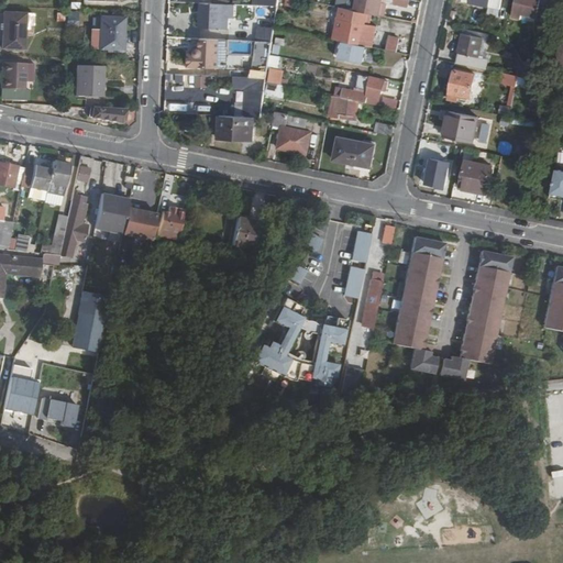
[(359,0),(357,9),(386,14),(388,4),(385,3),(385,0),(359,0)]
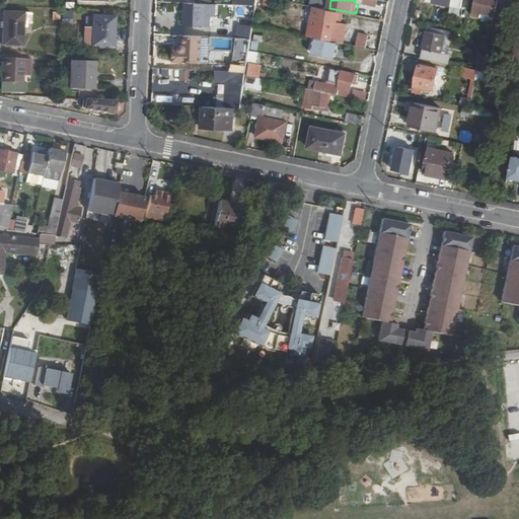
[(505,22),(509,0),(477,0),(474,16),(483,18),(484,13),(491,15),(490,19),(505,22)]
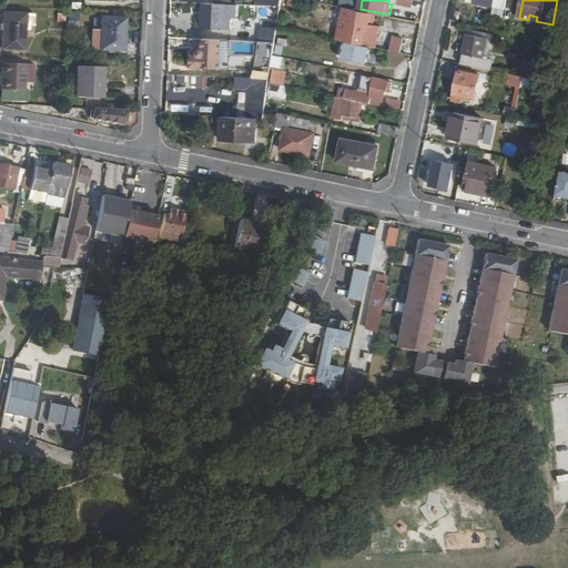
[(227,3),(202,2),(202,11),(205,12),(205,27),(226,28),(227,3)]
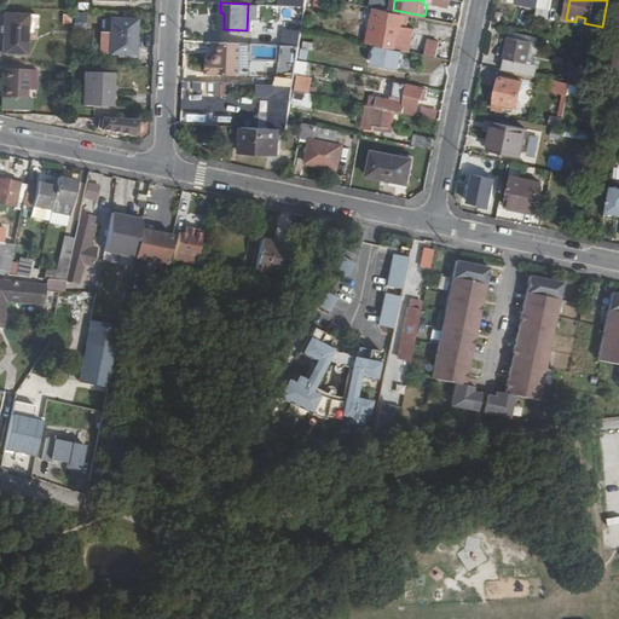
[(376,35),(375,44),(379,45),(394,47),(399,24),(401,24),(404,15),(379,10),(374,34),(376,35)]
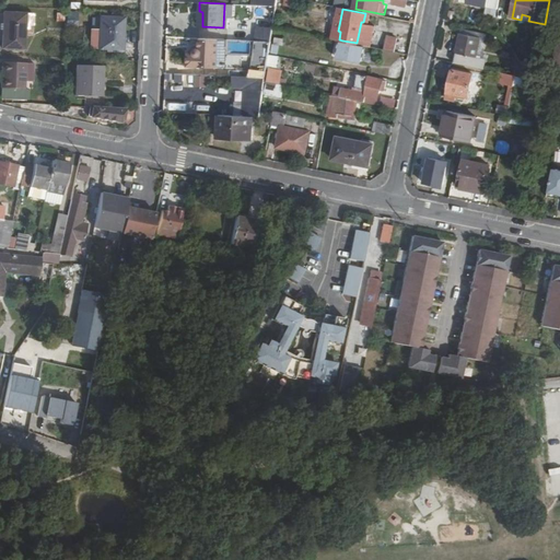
[(2,11),(2,46),(24,47),(25,12),(2,11)]
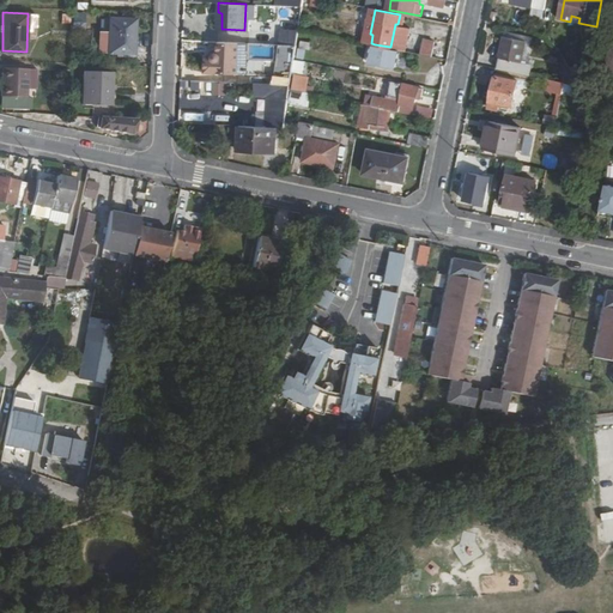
[(76,28),(86,26),(85,14),(74,17),(76,28)]
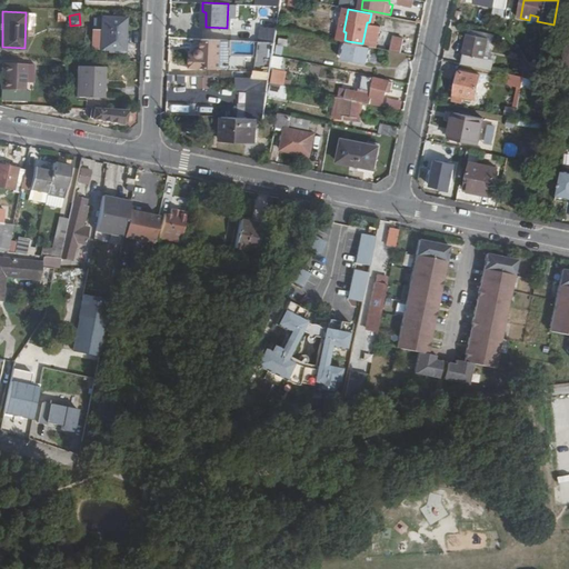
[(120,36),(126,37),(126,19),(102,17),(101,47),(120,48),(120,36)]
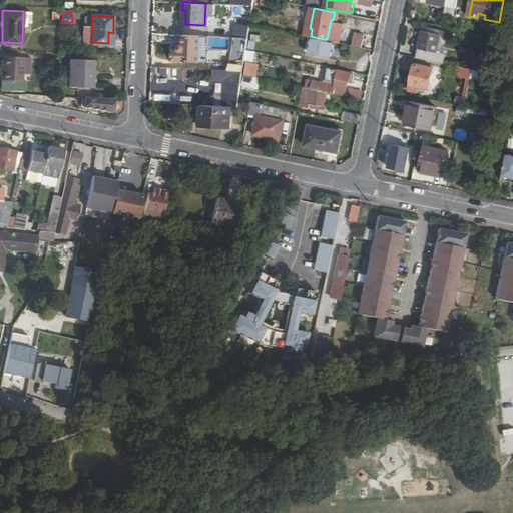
[(233,33),(249,35),(250,25),(235,23),(233,33)]
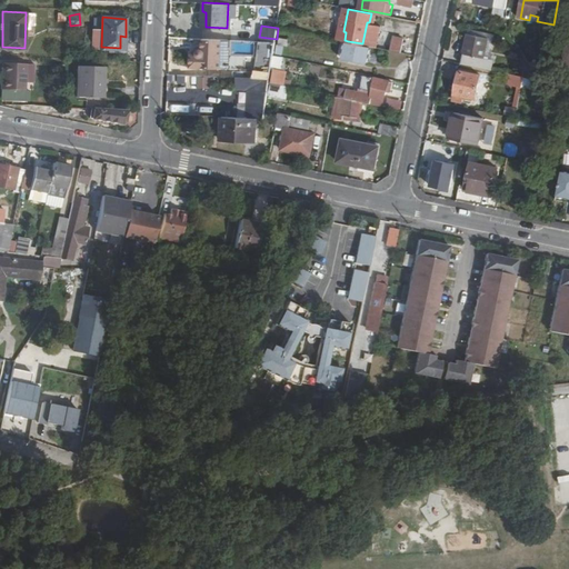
[(466,53),(463,63),(493,70),(495,60),(486,58),(490,38),(469,33),(465,53),(466,53)]
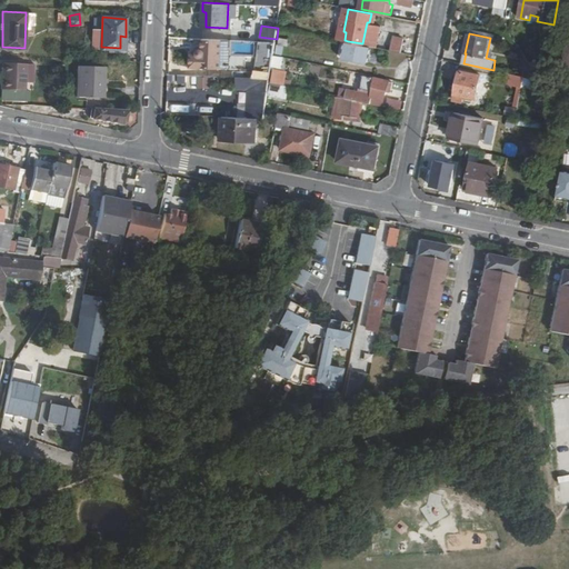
[(392,50),(403,52),(406,39),(396,37),(392,50)]
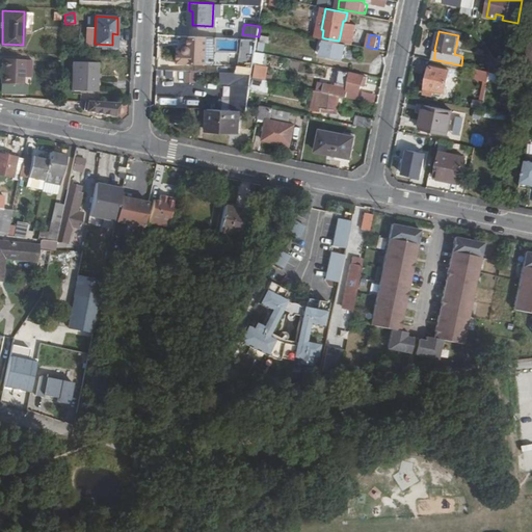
[(208,36),(190,35),(190,45),(187,45),(186,47),(185,49),(179,49),(179,62),(207,62),(208,36)]
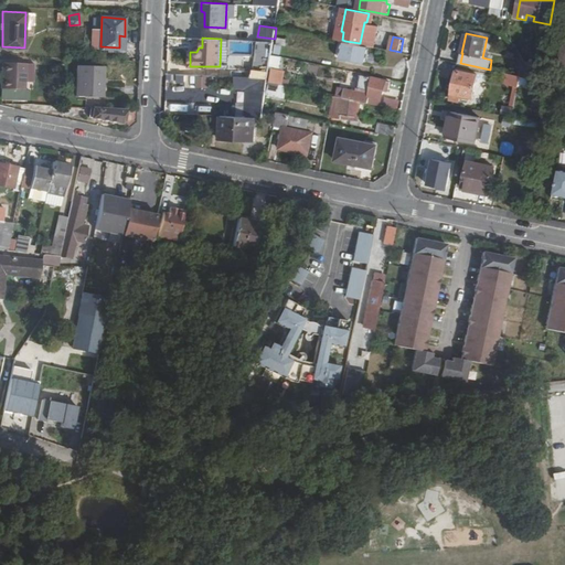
[(274,53),(283,55),(287,39),(278,38),(274,53)]
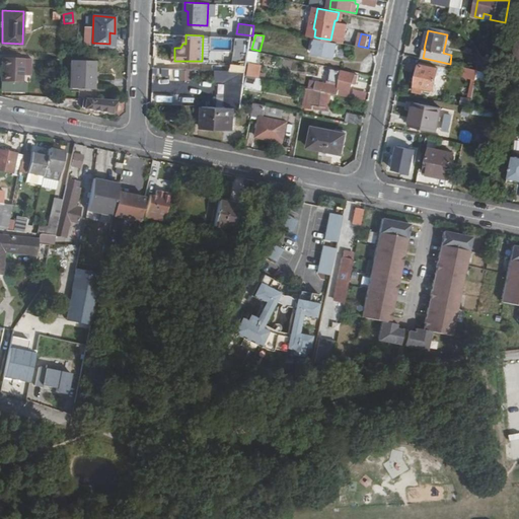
[(214,39),(214,50),(231,50),(231,38),(214,39)]
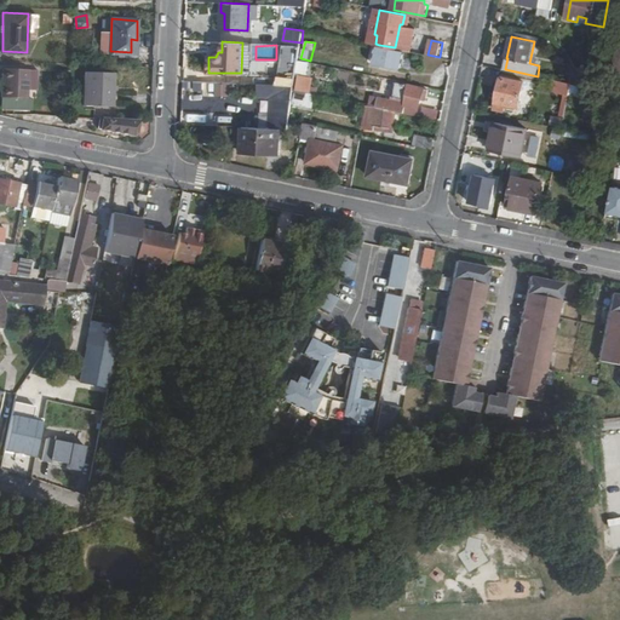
[(402,68),(406,50),(395,47),(379,45),(375,62),(402,68)]
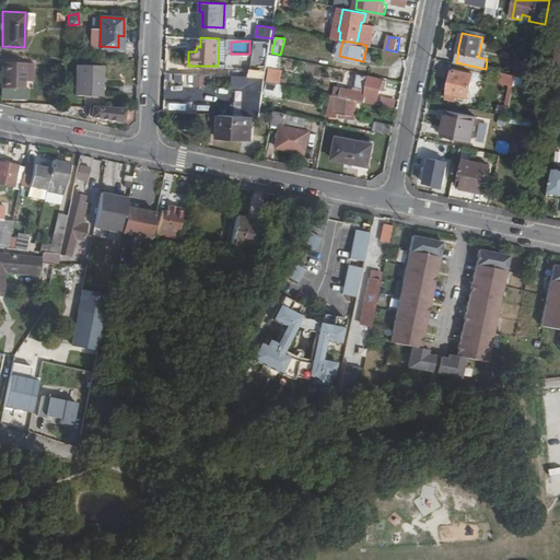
[(254,42),(253,76),(266,77),(268,42),(254,42)]
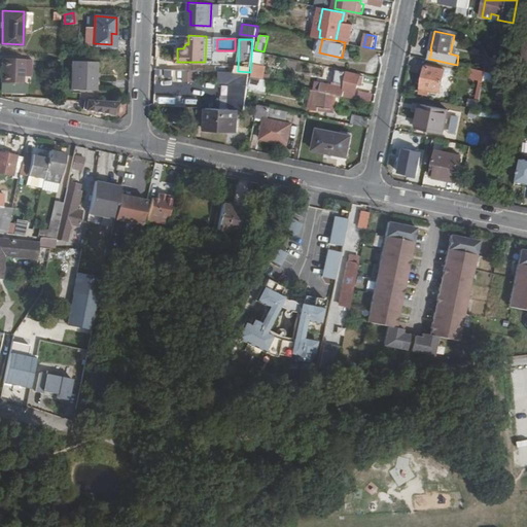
[(253,51),(253,62),(265,62),(266,51),(253,51)]
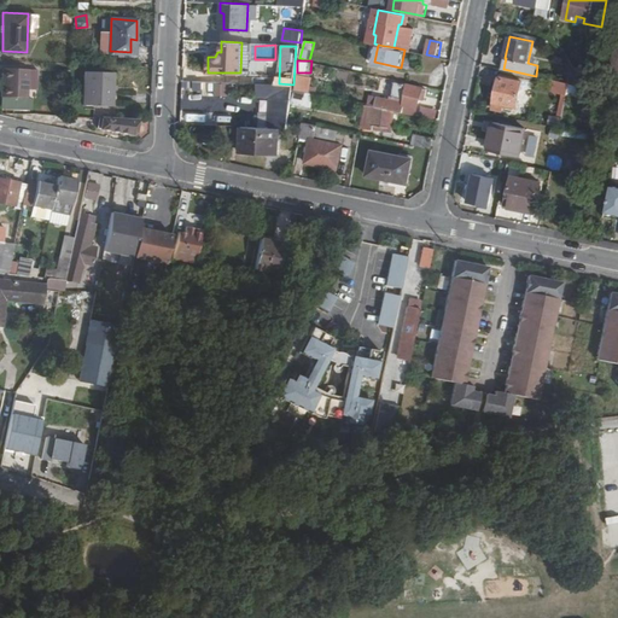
[(5,66),(4,95),(30,97),(31,68),(5,66)]
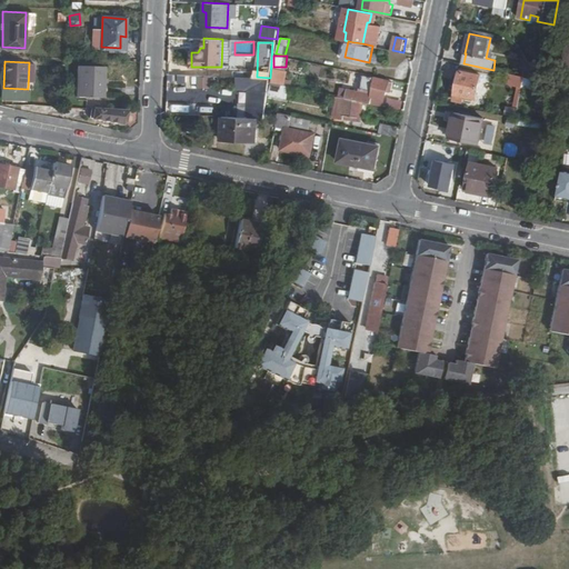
[(105,68),(78,67),(77,97),(103,98),(105,68)]
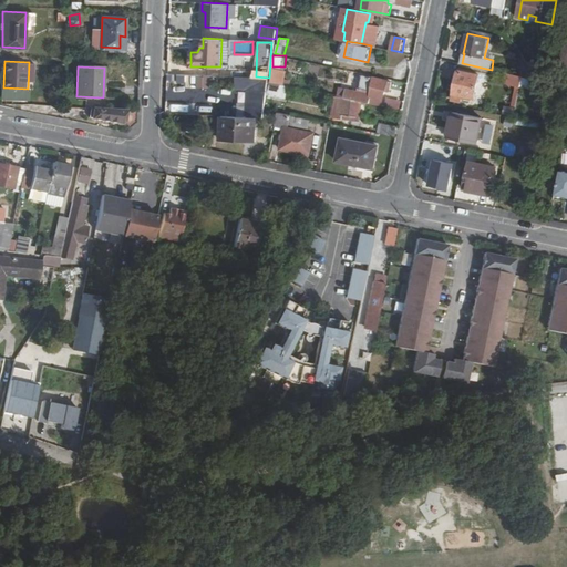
[(274,68),(271,81),(284,83),(285,79),(281,78),(282,71),(274,68)]
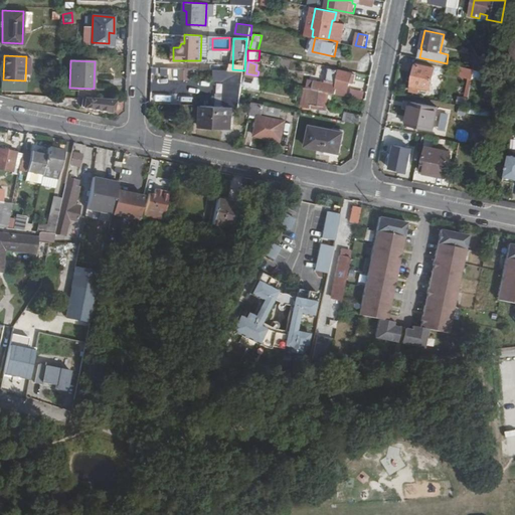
[(413,86),(432,91),(437,69),(418,65),(413,86)]
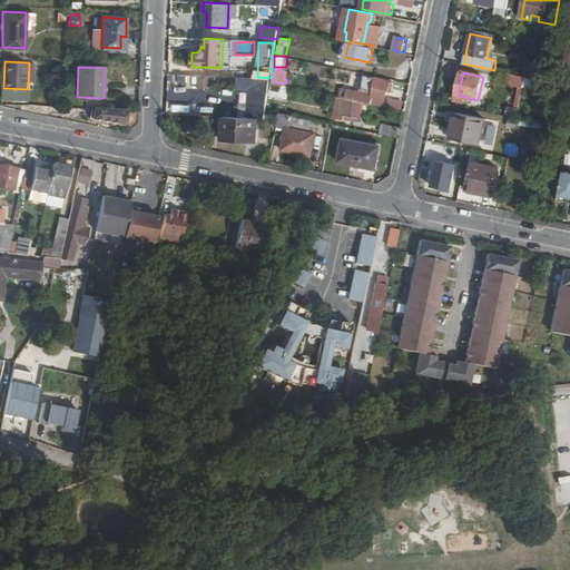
[(373,102),(385,106),(391,81),(365,75),(362,89),(375,91),(374,96),(373,99),(362,97),(363,94),(350,89),(349,97),(363,101),(373,102)]
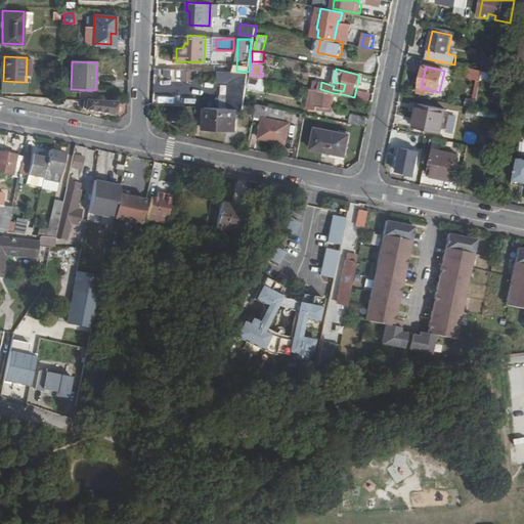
[(470,78),(482,81),(485,71),(472,69),(470,78)]
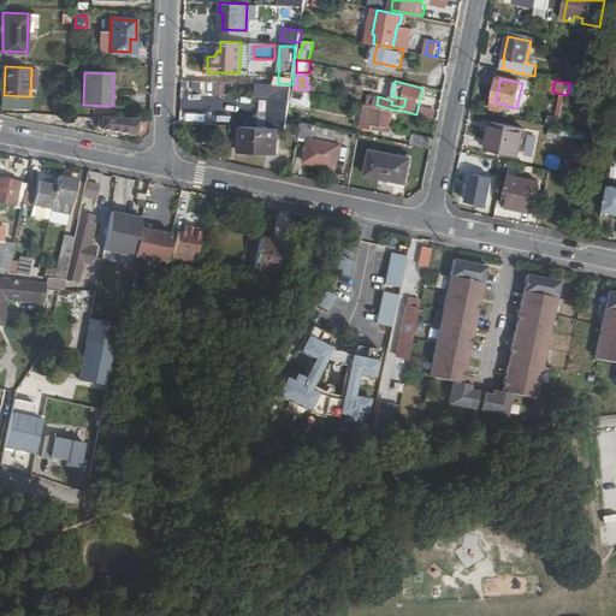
[(230,95),(230,83),(213,83),(213,95),(230,95)]
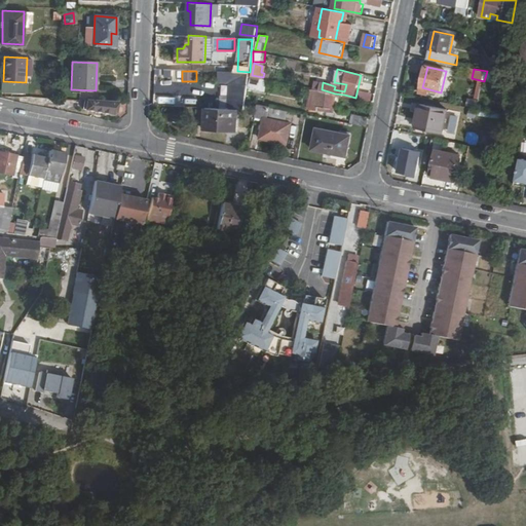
[(229,108),(238,109),(245,108),(246,100),(249,83),(230,82),(229,108)]
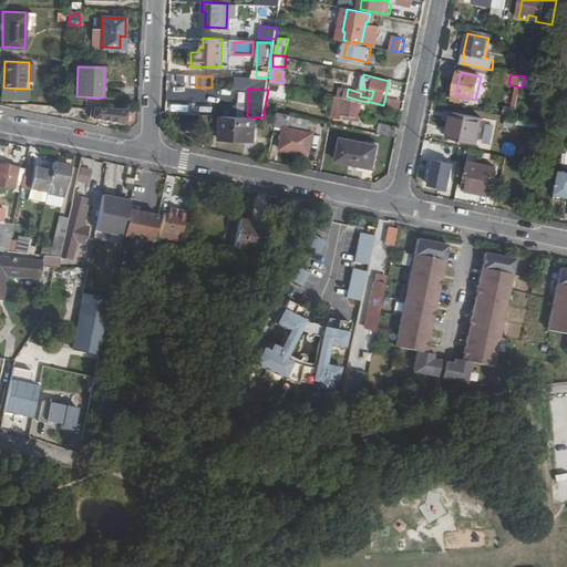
[(361,101),(347,96),(344,105),(338,105),(337,114),(359,115),(361,101)]
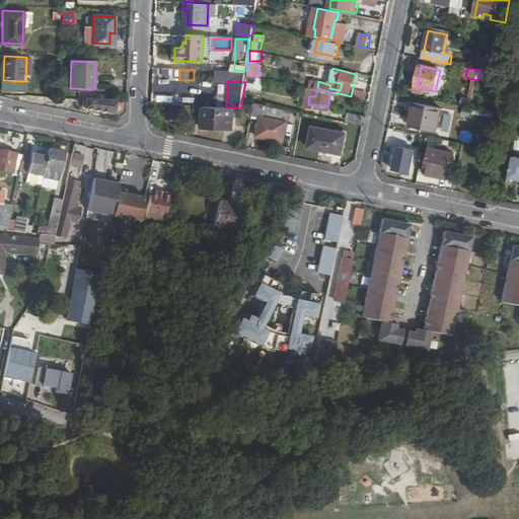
[(359,91),(358,99),(367,100),(368,92),(359,91)]
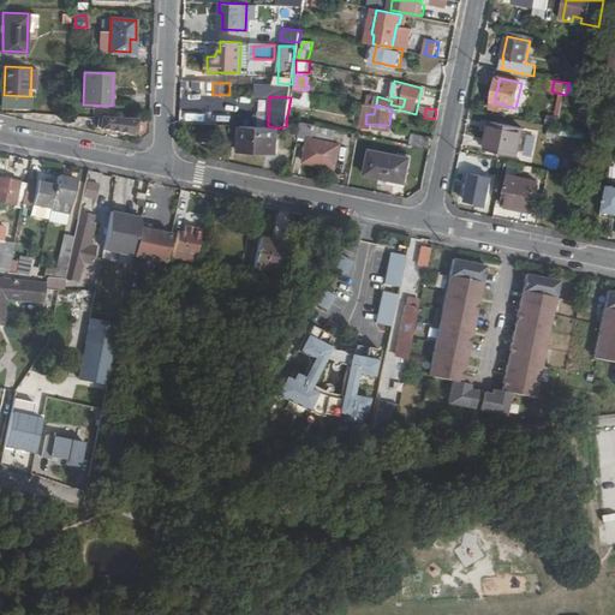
[(138,121),(103,120),(102,130),(137,135),(138,121)]
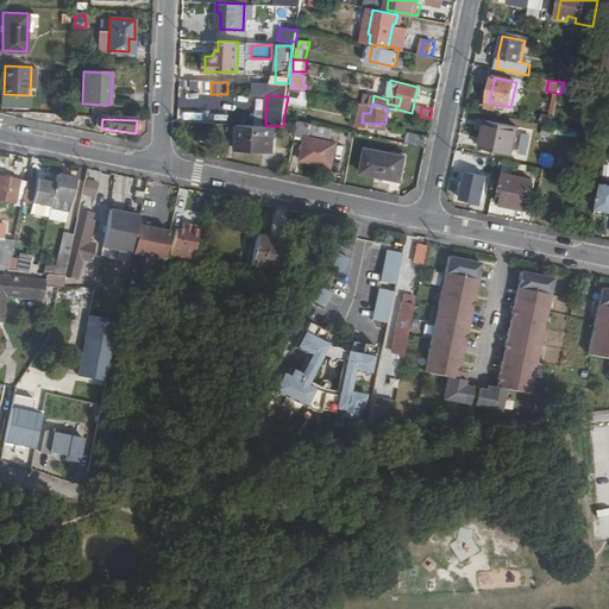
[(299,119),(296,133),(305,136),(300,161),(333,168),(338,143),(311,137),(313,121),(299,119)]
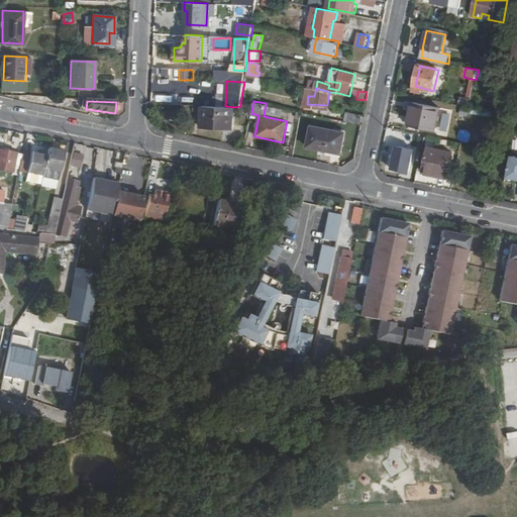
[(410,126),(436,131),(441,108),(415,103),(410,126)]
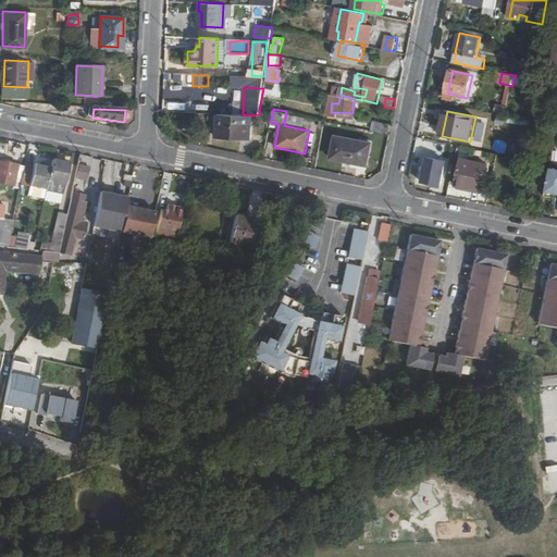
[(243,114),(218,113),(217,136),(250,137),(252,115),(243,114)]
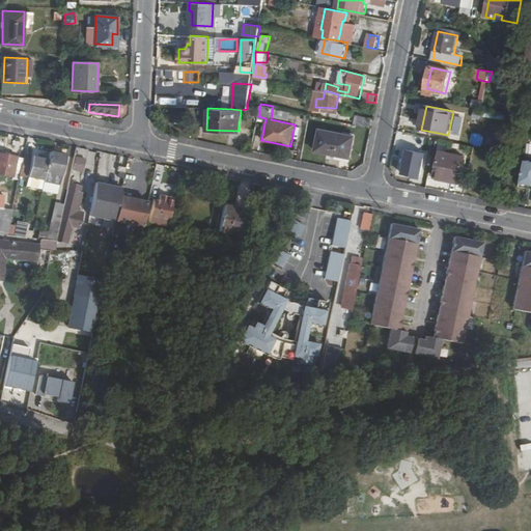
[(357,123),(373,127),(375,119),(359,116),(357,123)]
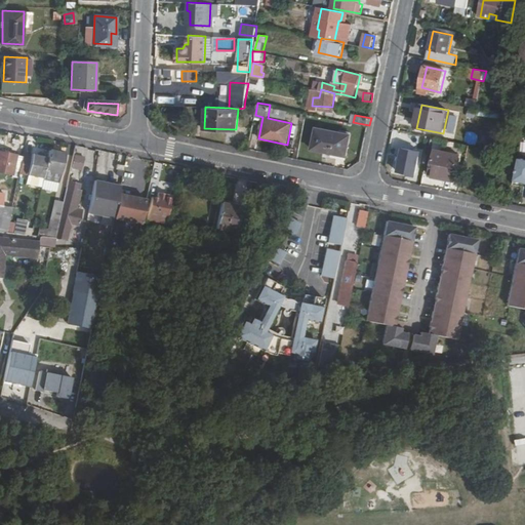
[(313,149),(347,156),(351,135),(317,127),(313,149)]
